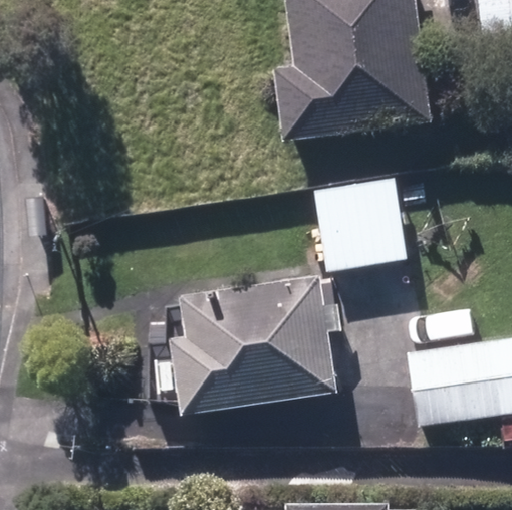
[(271,66),(281,141),(430,122),(414,0),(284,0),(292,64),(271,66)]
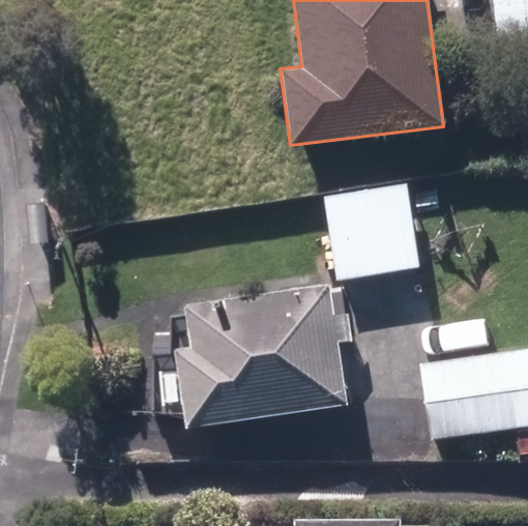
[(491,0),(495,35),(527,32),(527,0),(491,0)]
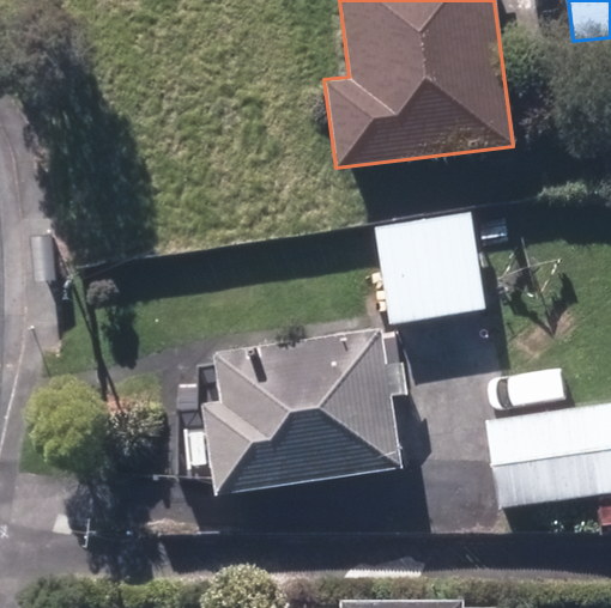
[(373,225),(387,327),(485,312),(471,213),(373,225)]
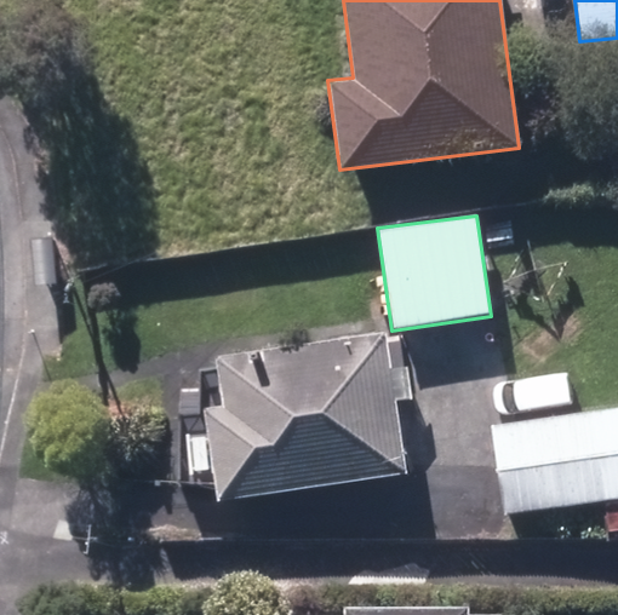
[(28,225),(33,285),(63,282),(58,223),(28,225)]
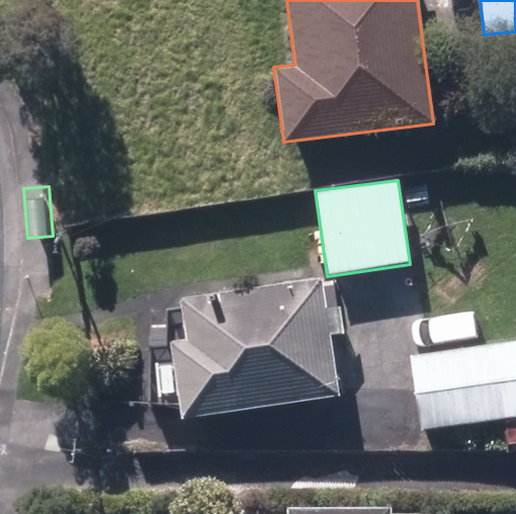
[(169,340),(181,417),(338,394),(330,334),(342,333),(338,306),(325,308),(321,276),(178,297),(184,338),(169,340)]
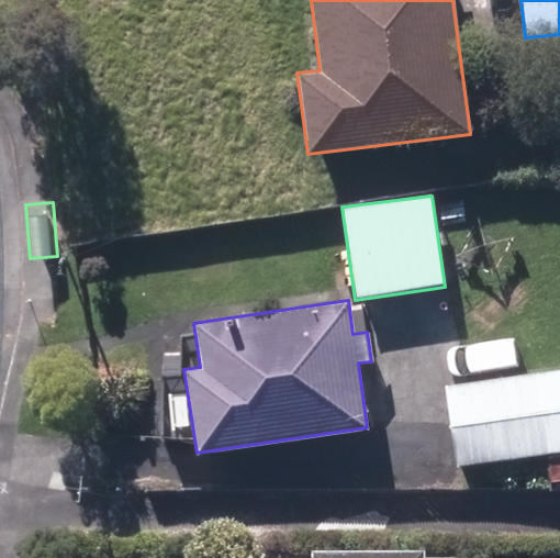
[(548,453),(551,479),(559,477),(559,368),(444,384),(455,466),(548,453)]
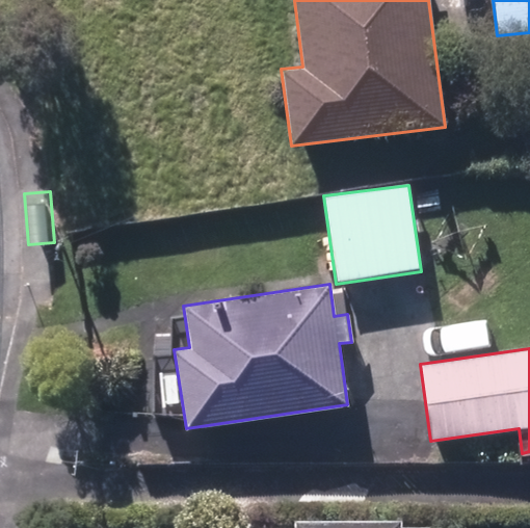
All buildings are outlined.
